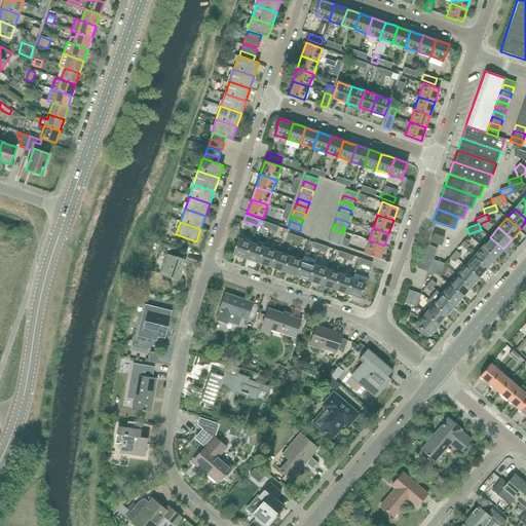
[(341,239),(343,233),(332,229),(330,235),(341,239)]
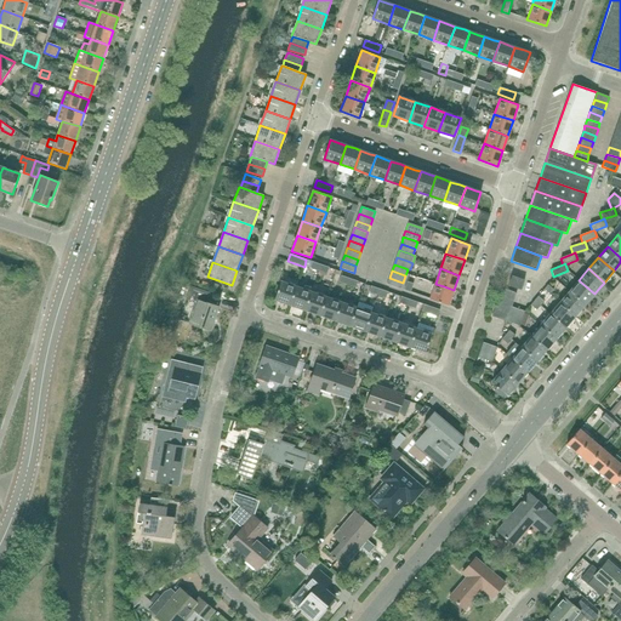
[(512,277),(512,275),(508,285),(508,286),(510,285),(514,286),(520,289),(520,290),(524,280),(523,280),(512,277)]
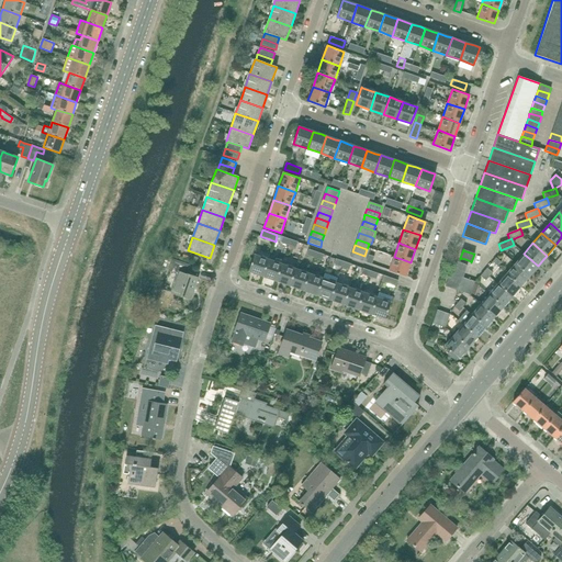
[(350,257),(362,261),(364,256),(352,251),(350,257)]
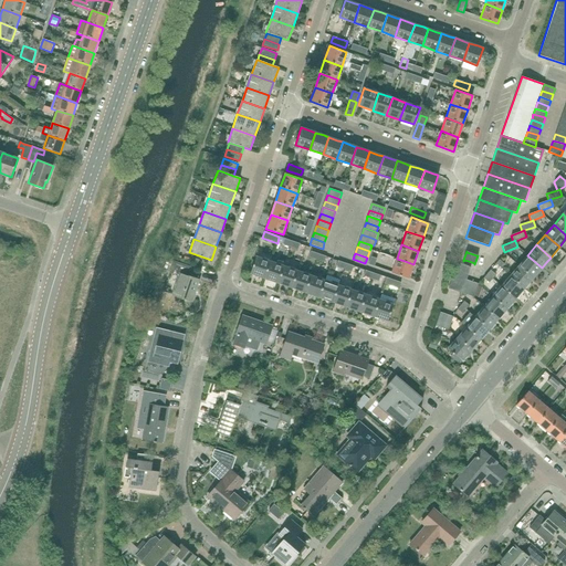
[(533,278),(542,268),(527,255),(519,265),(533,278)]
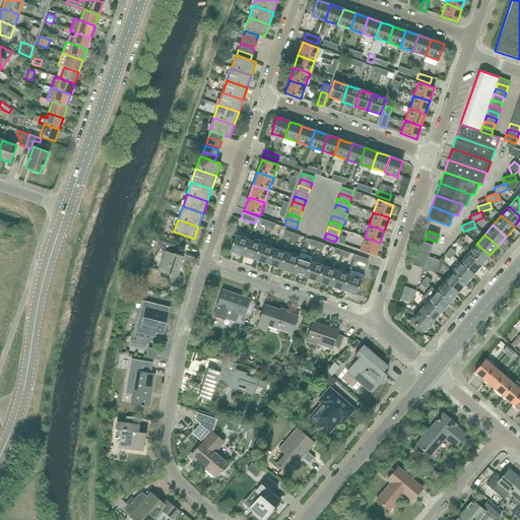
[(248,240),(236,236),(235,236),(230,251),(243,256),(248,240)]
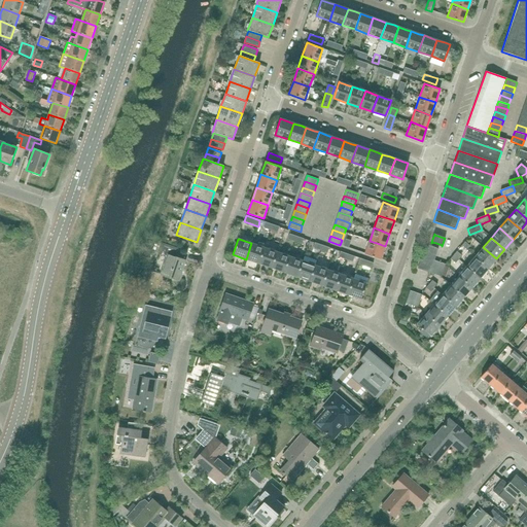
[(385,246),(377,243),(370,241),(364,253),(381,259),(385,246)]
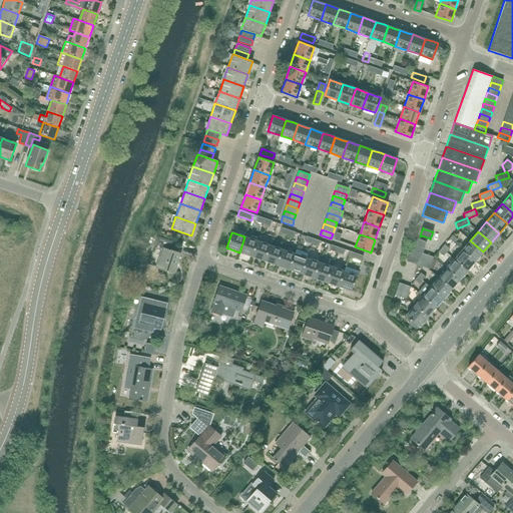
[(251,257),(258,241),(244,236),(239,252),(251,257)]
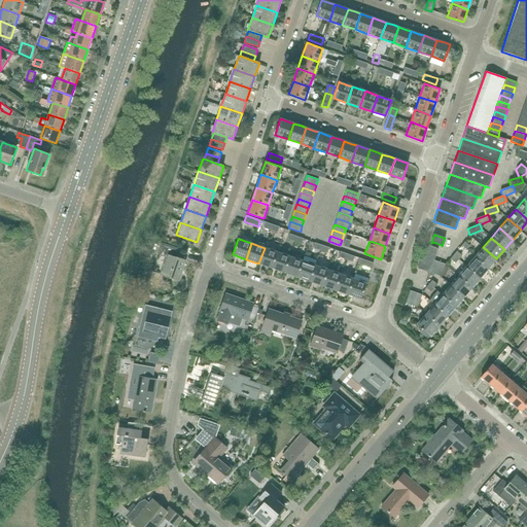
[(175,257),(177,250),(161,245),(157,254),(159,255),(152,272),(178,281),(185,260),(175,257)]
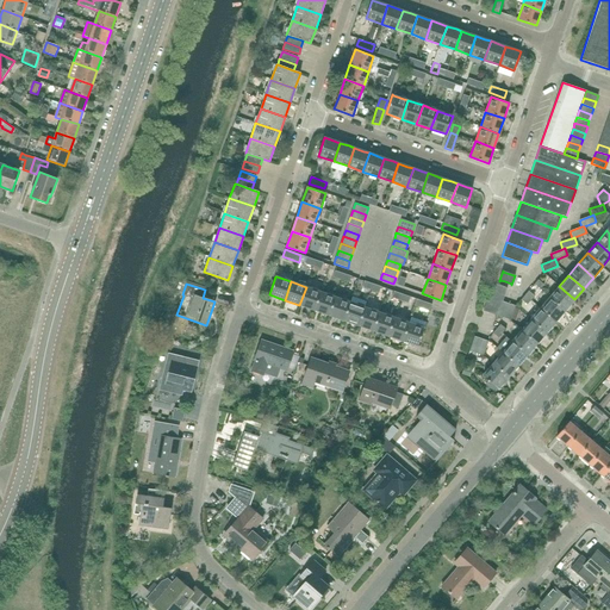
[(505,296),(508,288),(493,284),(491,290),(505,296)]
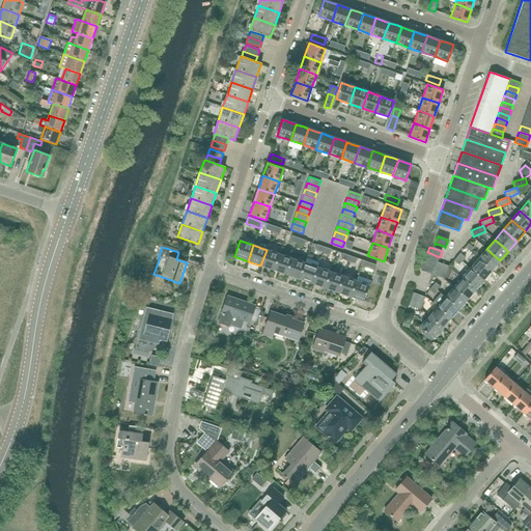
[(492,271),(500,260),(486,249),(478,258),(492,271)]
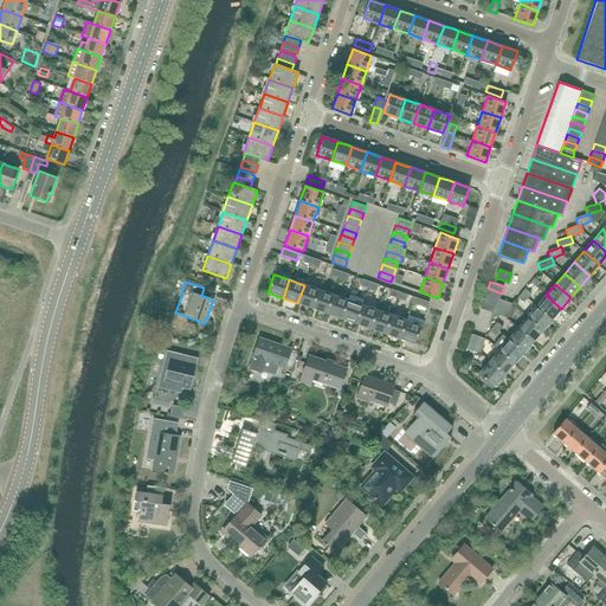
[(313,308),(318,290),(304,285),(297,303),(313,308)]
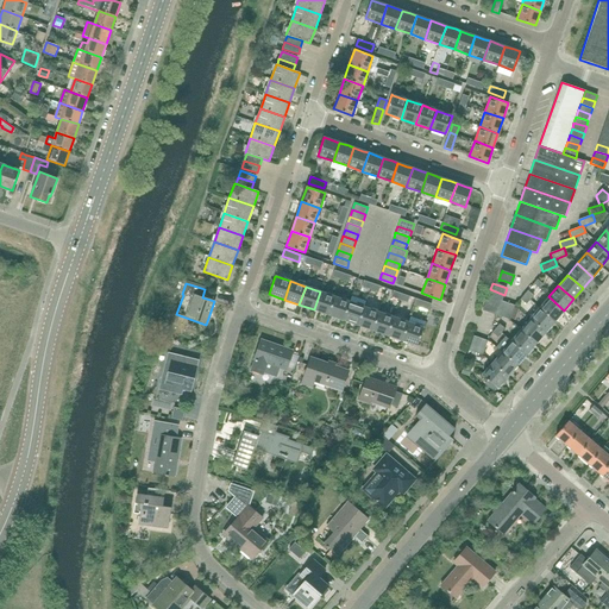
[(502,301),(504,295),(490,289),(488,296),(494,299),(501,301),(502,301)]
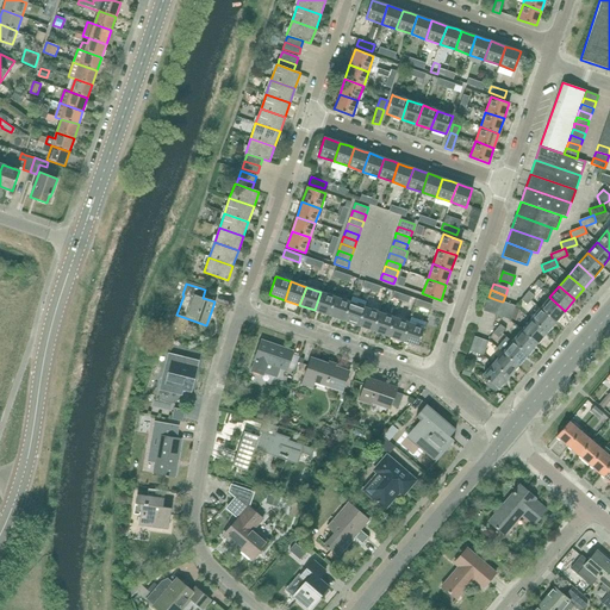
[(329,316),(335,297),(321,292),(315,310),(329,316)]
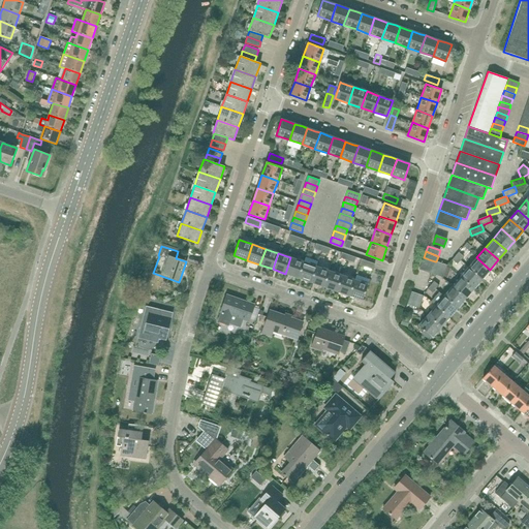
[(298,278),(304,262),(290,257),(285,274),(298,278)]
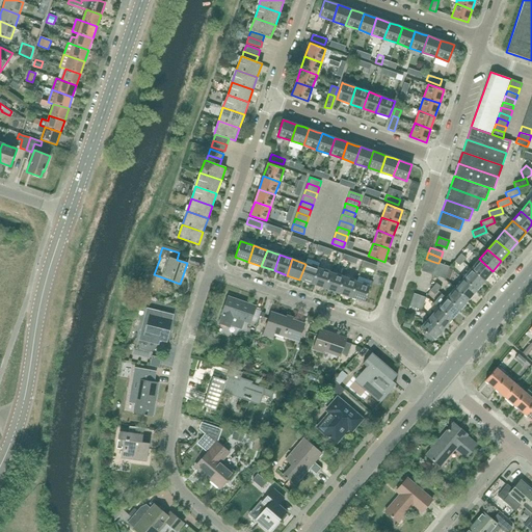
[(427,273),(431,261),(426,259),(422,271),(427,273)]
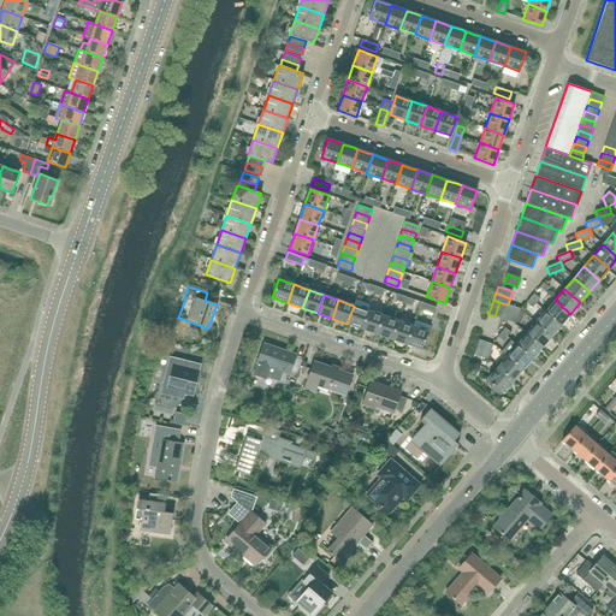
[(561,325),(570,314),(555,300),(545,312),(561,325)]
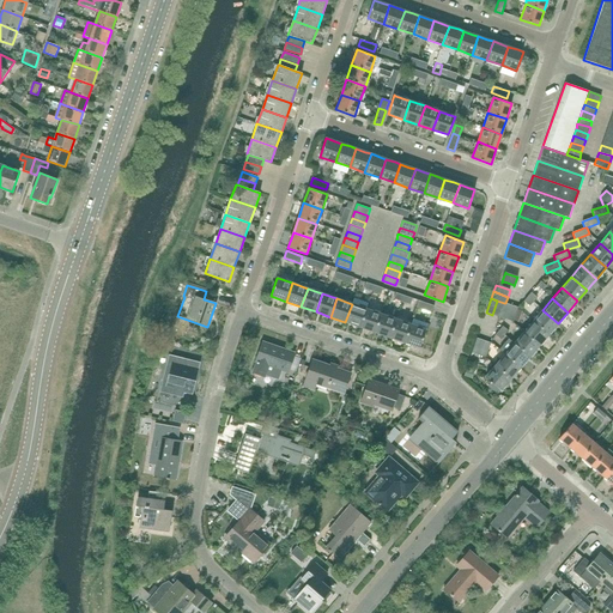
[(432,313),(434,307),(418,301),(416,308),(432,313)]
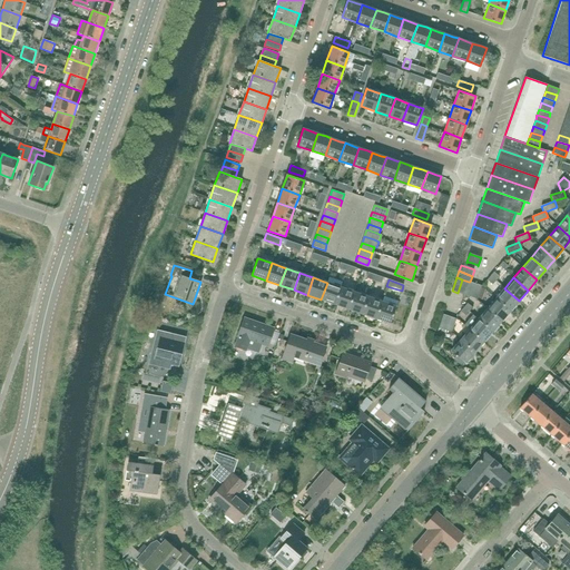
[(464,295),(469,282),(462,279),(458,293),(464,295)]
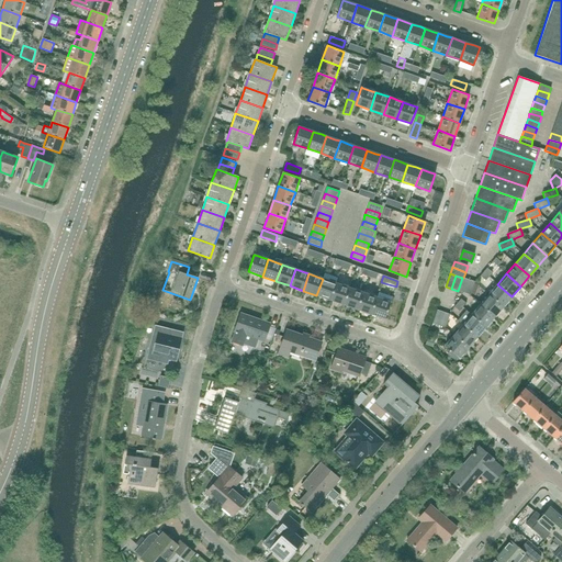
[(469,280),(463,278),(462,278),(458,291),(464,293),(469,280)]
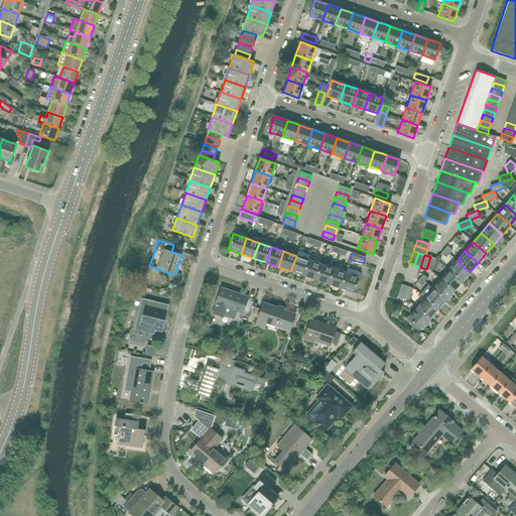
[(303,275),(308,260),(296,256),(290,271),(303,275)]
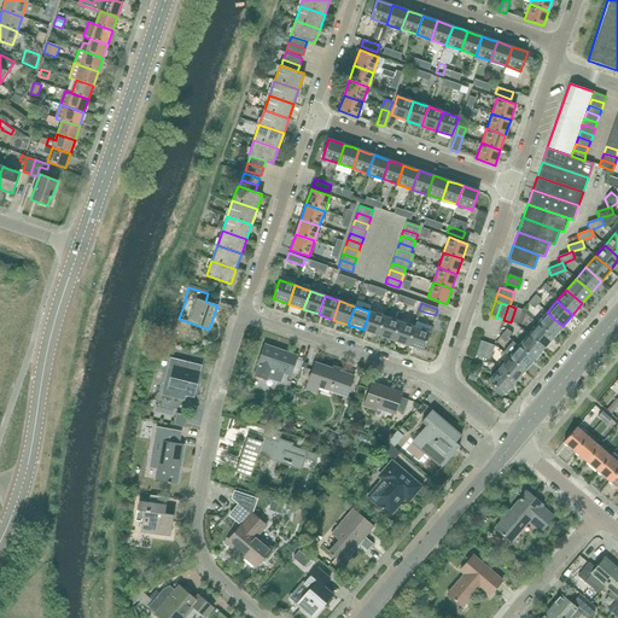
[(517,325),(523,310),(516,308),(511,322),(517,325)]
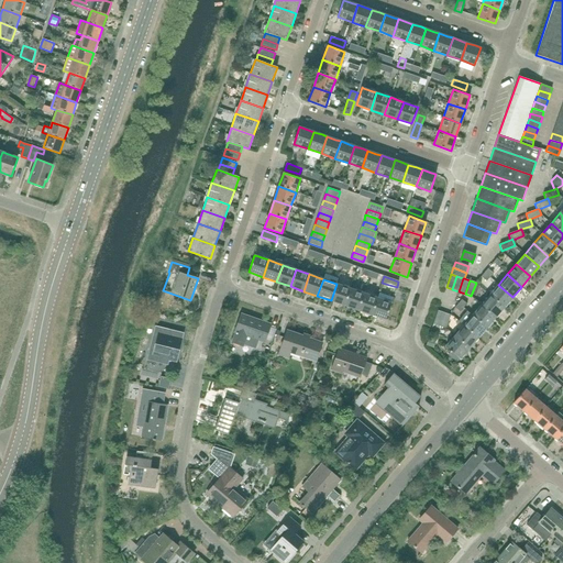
[(344,306),(350,288),(337,284),(331,300),(344,306)]
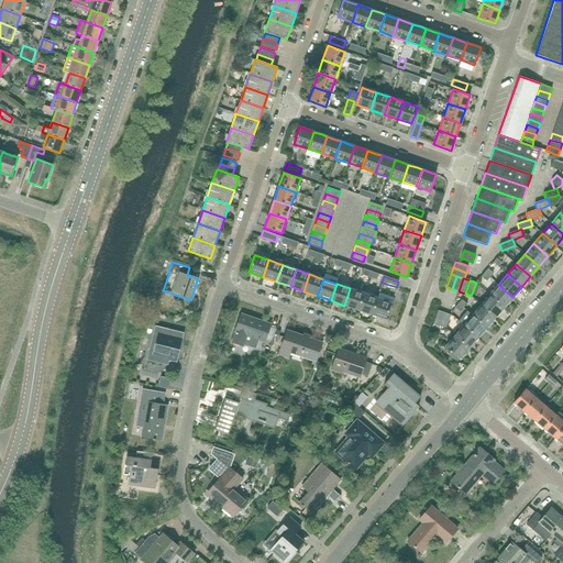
[(504,307),(512,297),(498,285),(489,295),(504,307)]
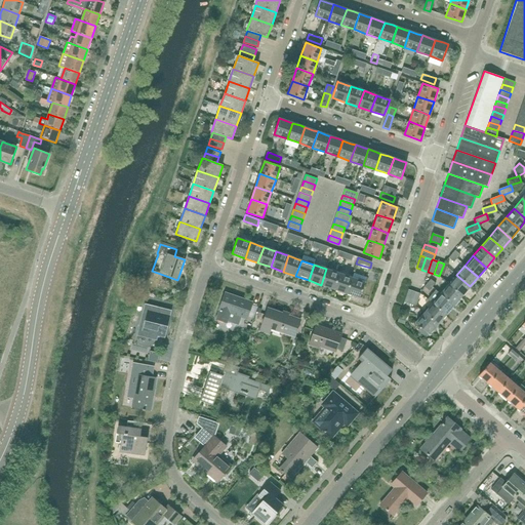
[(333,289),(339,273),(326,269),(321,285),(333,289)]
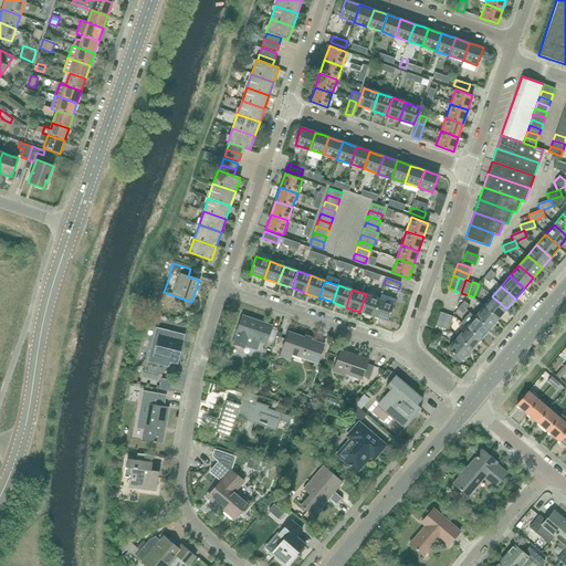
[(374,316),(379,300),(366,294),(359,312),(374,316)]
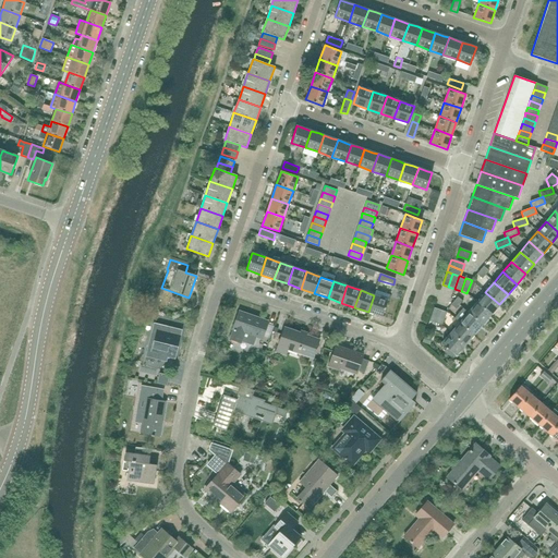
[(490,315),(499,304),(485,292),(476,302),(490,315)]
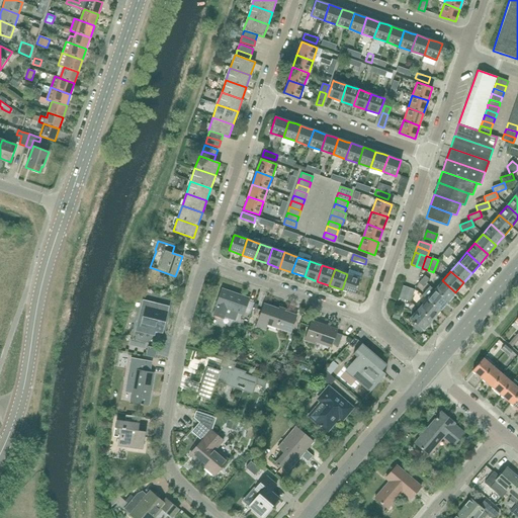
[(360,278),(359,278),(347,274),(342,289),(354,294),(360,278)]
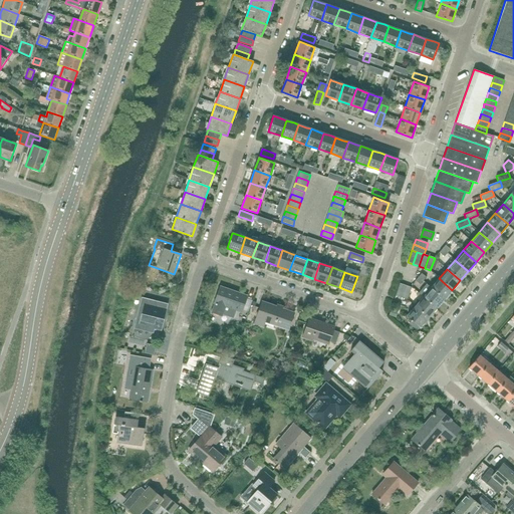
[(444,299),(452,290),(439,278),(431,287),(444,299)]
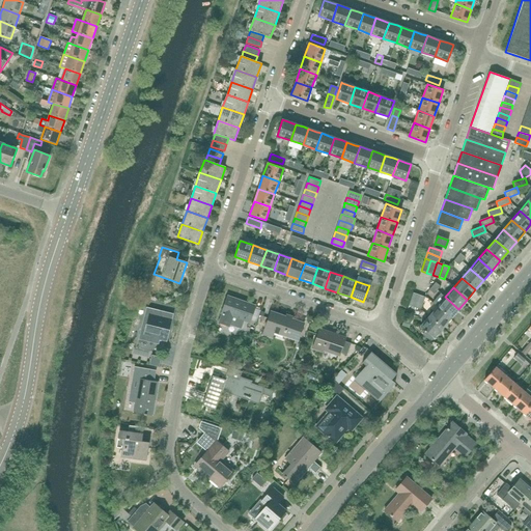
[(415,307),(419,295),(413,292),(409,305),(415,307)]
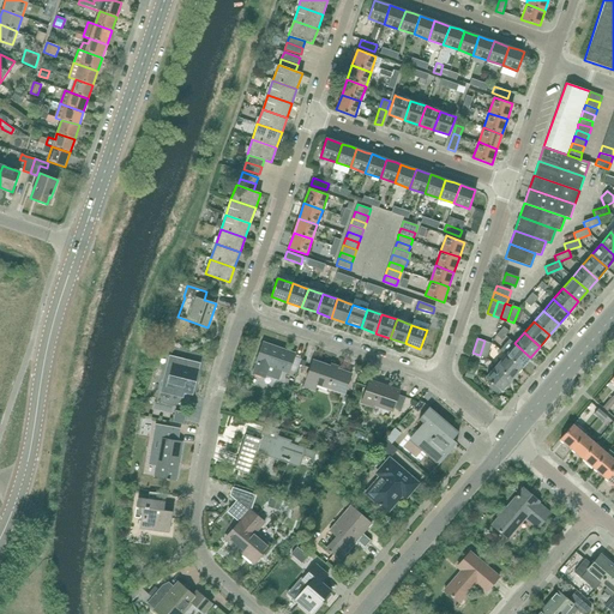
[(486,357),(492,343),(485,341),(480,355),(486,357)]
